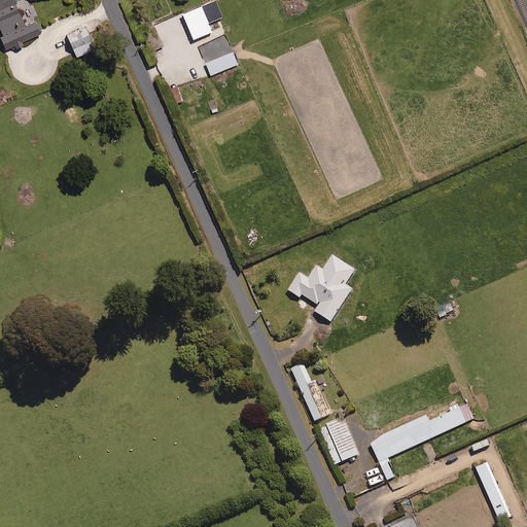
[(26,24),(14,0),(0,0),(0,28),(2,33),(0,33),(0,34),(7,50),(24,43),(22,40),(40,32),(35,20),(26,24)]
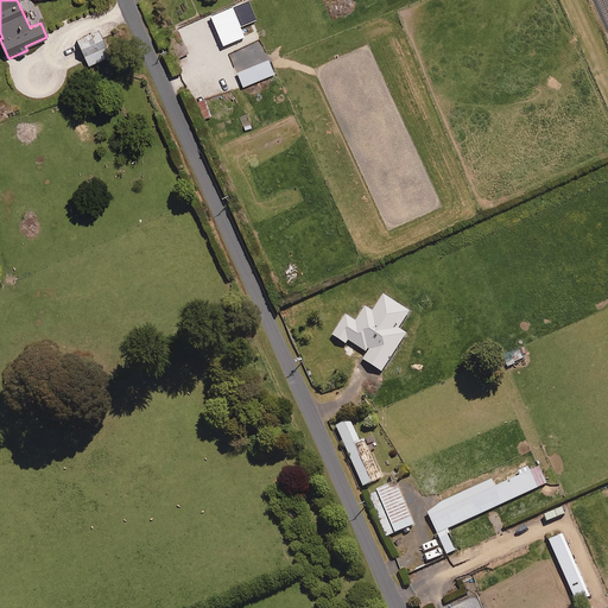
[(112,55),(101,29),(77,38),(88,64),(112,55)]
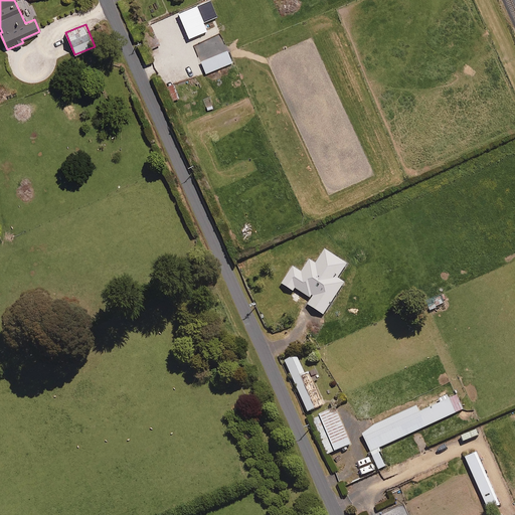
[(232,61),(227,49),(200,60),(205,72),(232,61)]
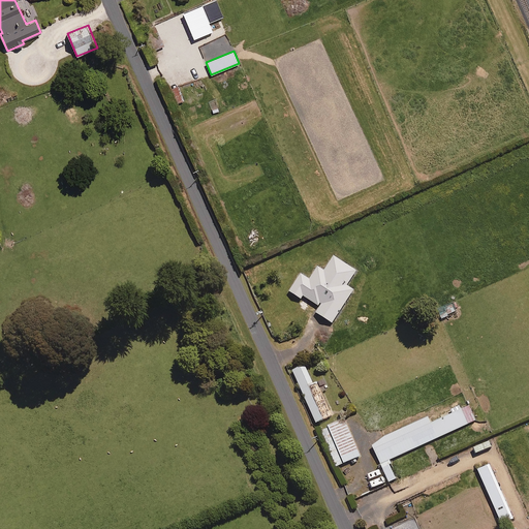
[(184,99),(178,86),(172,88),(178,102),(184,99)]
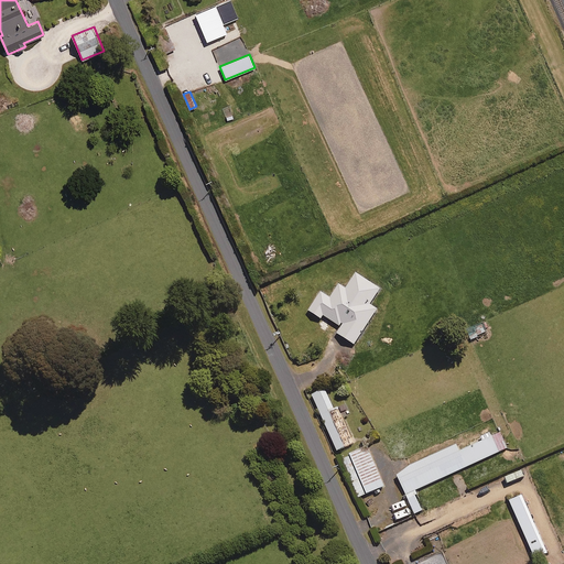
[(259,102),(250,102),(251,117),(260,116),(259,102)]
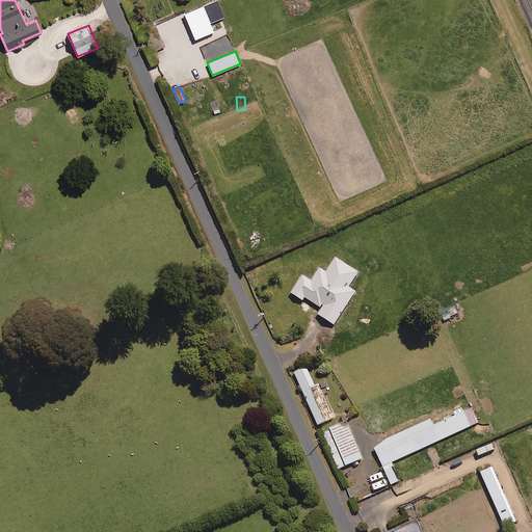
[(456,306),(441,311),(445,321),(452,318),(451,316),(459,314),(456,306)]
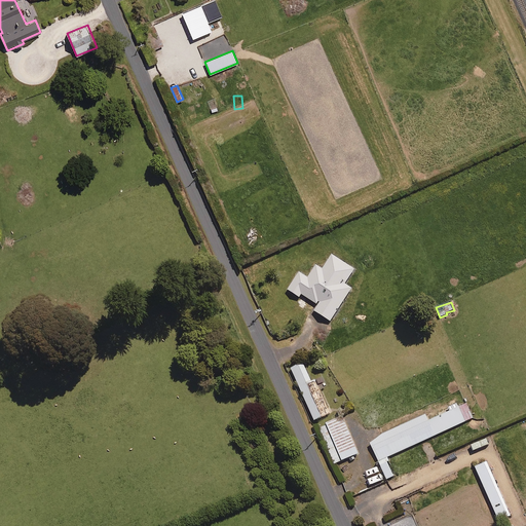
[(338,308),(331,304),(326,311),(334,316),(338,308)]
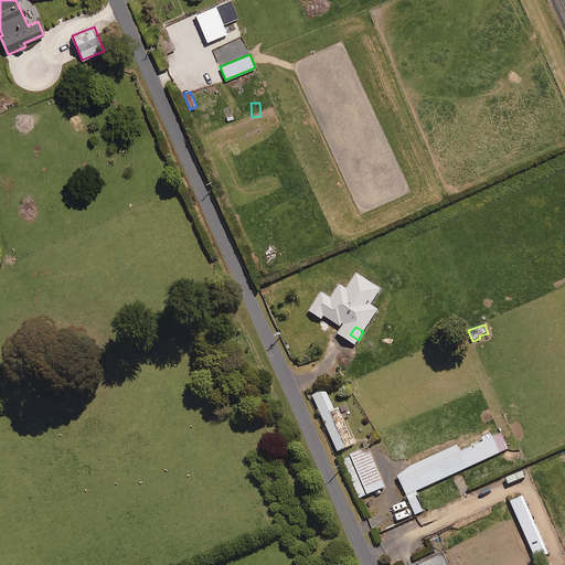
[(352,340),(345,338),(340,351),(347,353),(352,340)]
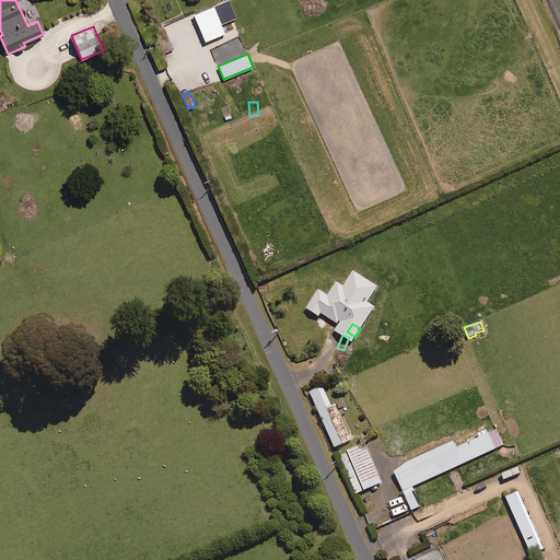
[(333,406),(324,385),(311,392),(336,447),(353,440),(337,404),(333,406)]
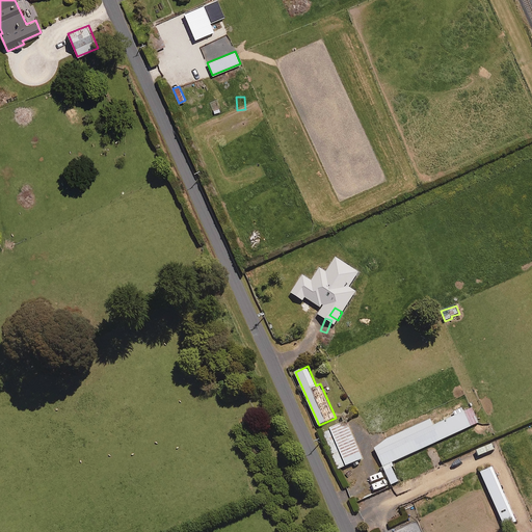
[(479,423),(472,408),(434,425),(431,420),(374,446),(392,484),(399,481),(391,463),(479,423)]
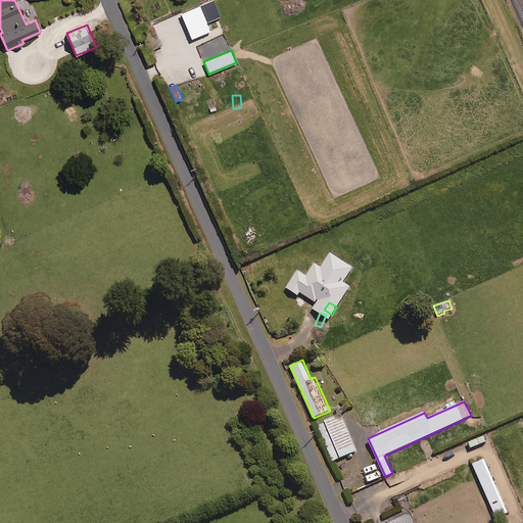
[(358,450),(341,414),(318,424),(333,461),(358,450)]
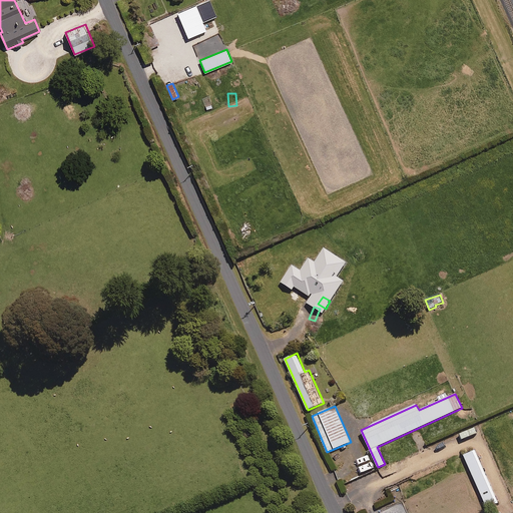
[(476,427),(459,436),(461,441),(479,433),(476,427)]
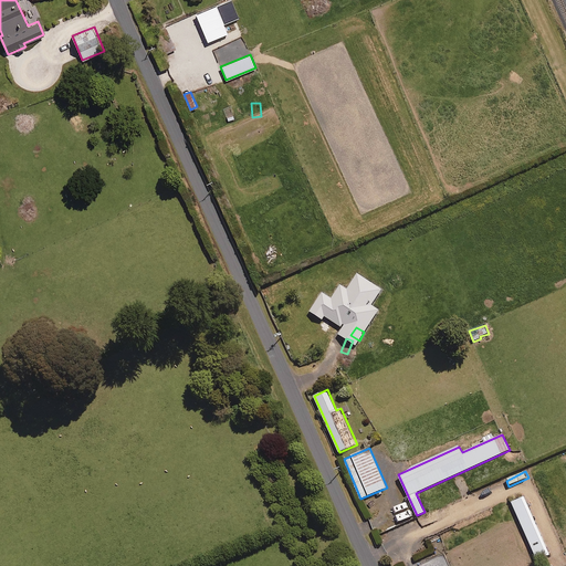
[(490,489),(478,493),(481,501),(492,496),(490,489)]
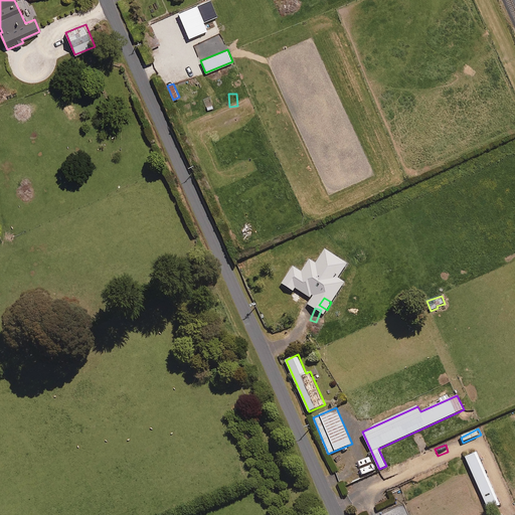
[(500,506),(476,453),(466,457),(490,511),(500,506)]
